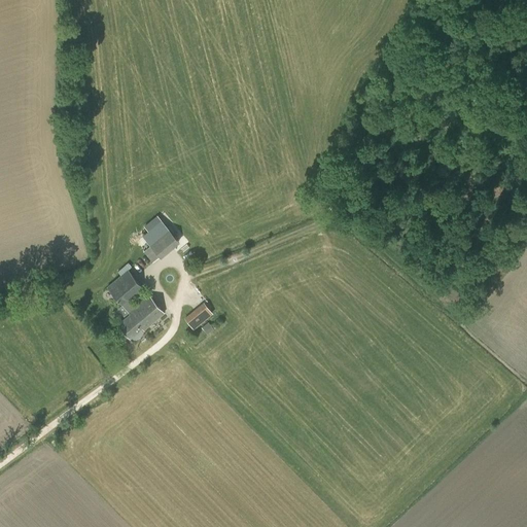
[(159,257),(150,248),(145,252),(153,262),(159,257)]
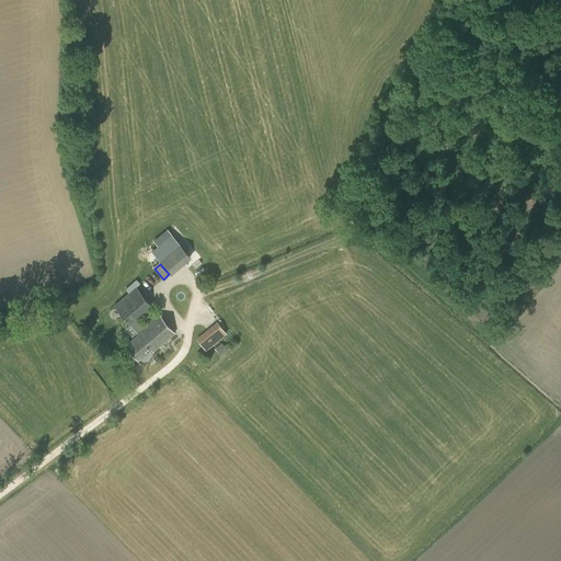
[(129,325),(134,322),(152,307),(135,286),(113,305),(129,325)]
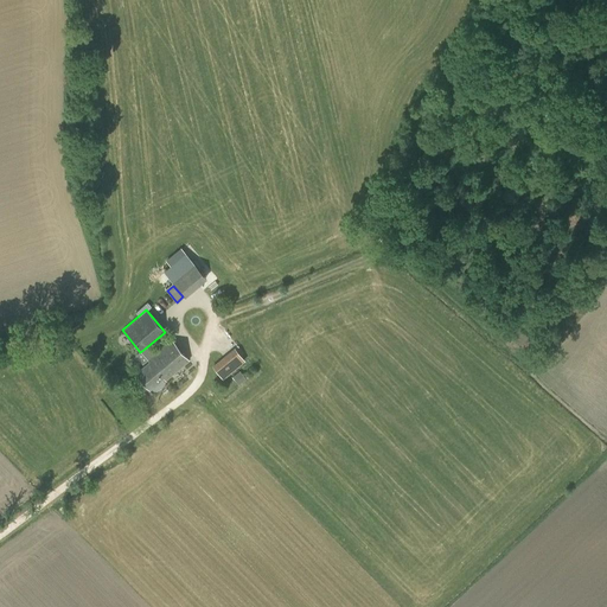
[(149,389),(152,388),(153,390),(157,390),(164,384),(164,381),(161,378),(163,378),(165,381),(189,360),(170,338),(151,355),(145,349),(140,352),(146,359),(148,362),(135,372),(149,389)]
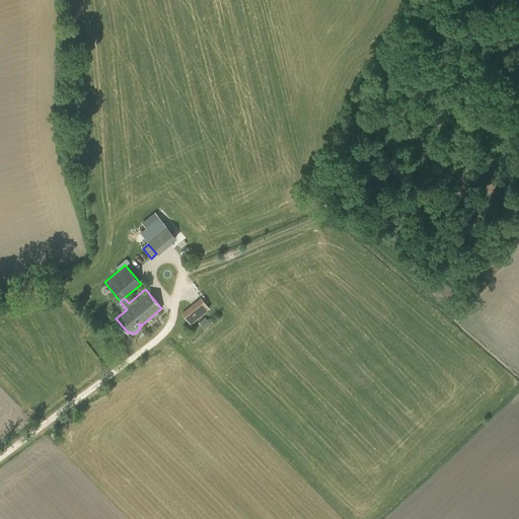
[(191,323),(198,317),(190,306),(182,312),(191,323)]
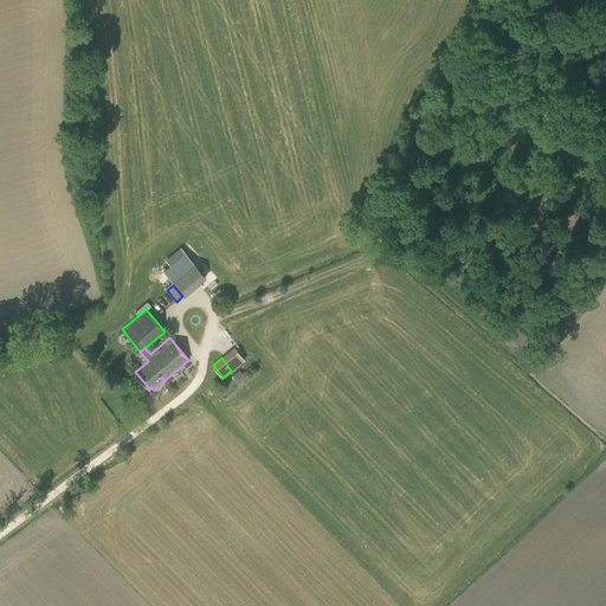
[(233,376),(239,384),(246,378),(242,371),(233,376)]
